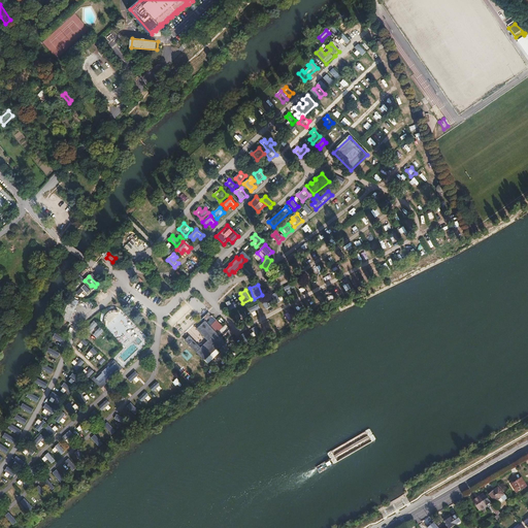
[(70,321),(79,301),(71,298),(62,318),(70,321)]
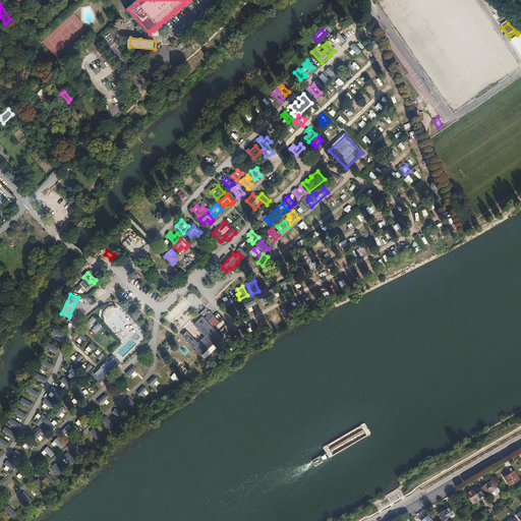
[(226,307),(235,302),(231,295),(222,299),(226,307)]
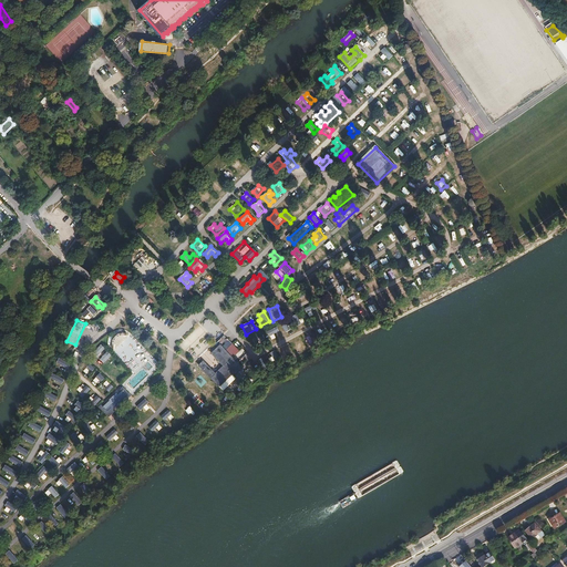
[(286,332),(291,330),(287,321),(281,323),(286,332)]
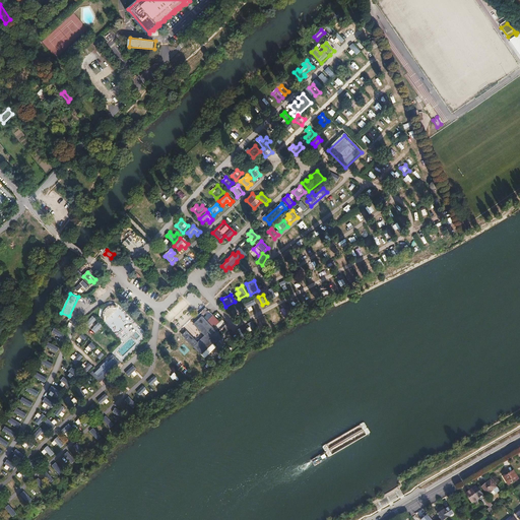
[(254,310),(252,306),(256,304),(255,300),(246,304),(250,312),(254,310)]
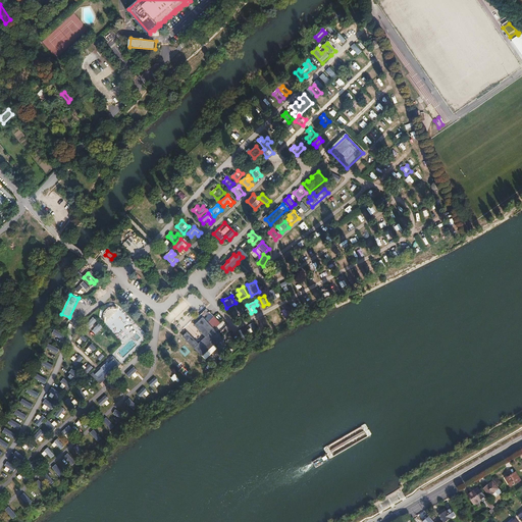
[(100,311),(100,316),(105,323),(112,332),(112,328),(107,322),(115,322),(123,323),(123,315),(120,311),(120,309),(116,309),(114,306),(114,304),(110,304),(100,311)]
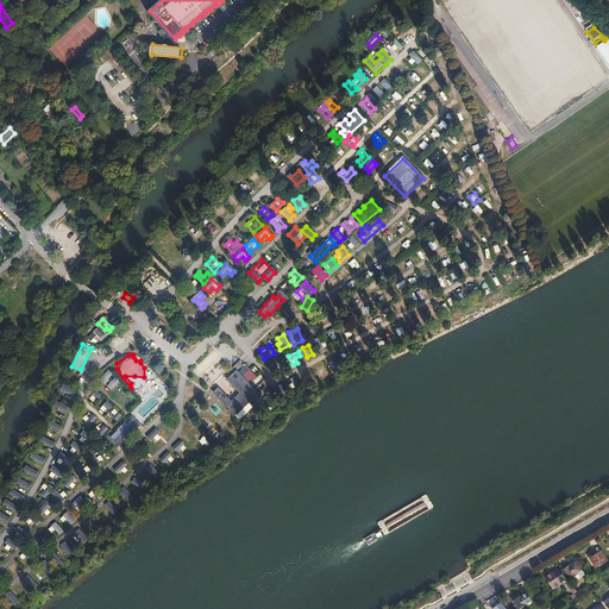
[(275,371),(286,365),(283,358),(271,364),(275,371)]
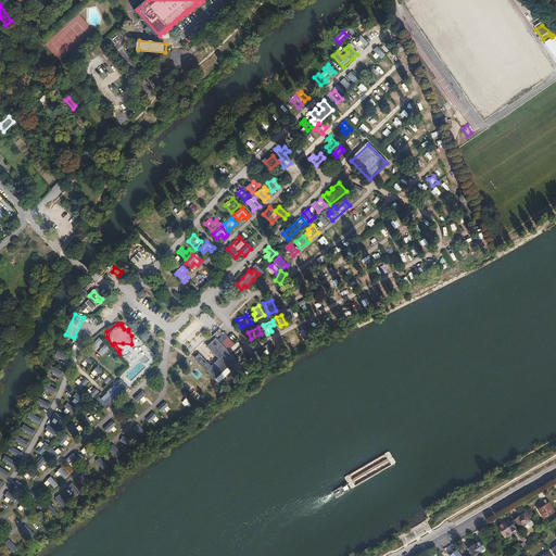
[(200,354),(196,358),(215,379),(236,358),(216,339),(207,346),(219,358),(212,366),(200,354)]
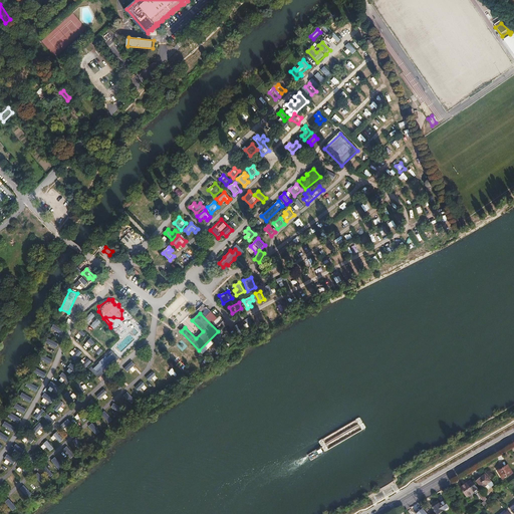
[(235,327),(237,329),(235,331),(240,337),(246,332),(239,324),(235,327)]
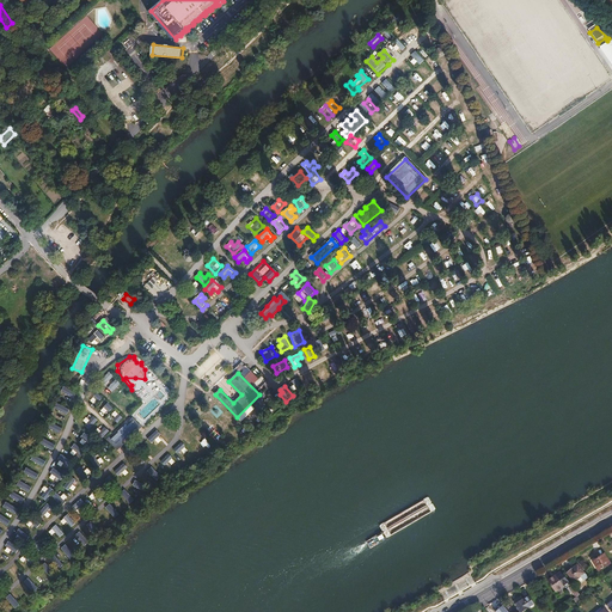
[(65,387),(62,392),(73,398),(75,393),(65,387)]
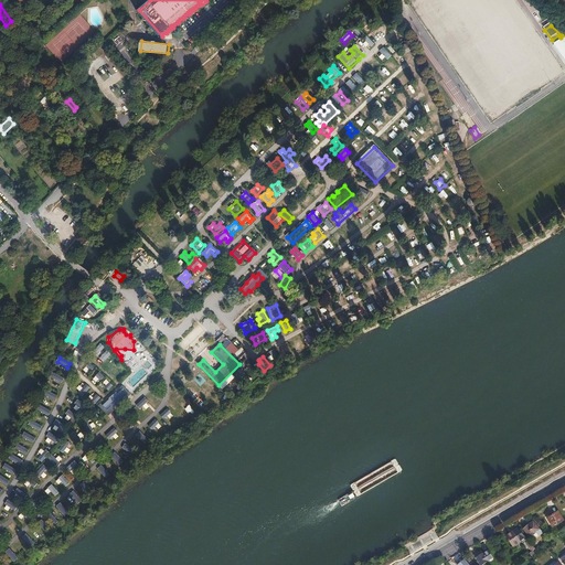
[(91,363),(84,370),(89,374),(95,368),(91,363)]
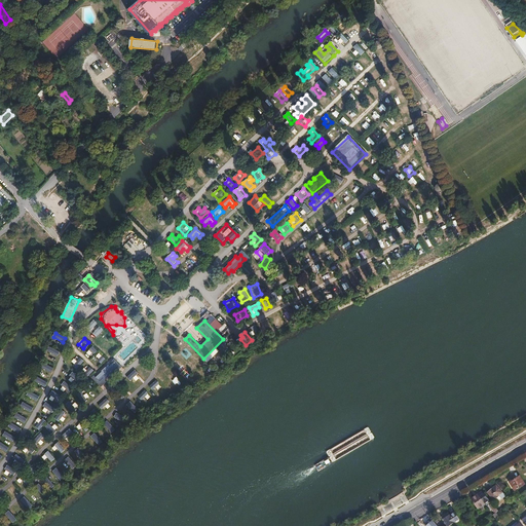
[(87,352),(91,358),(98,350),(94,346),(87,352)]
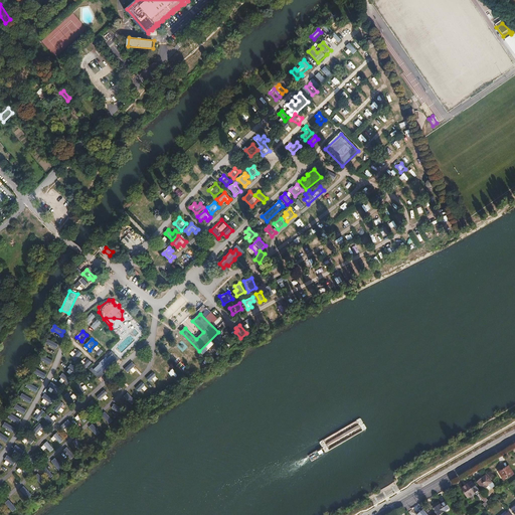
[(187,347),(183,343),(178,347),(182,352),(187,347)]
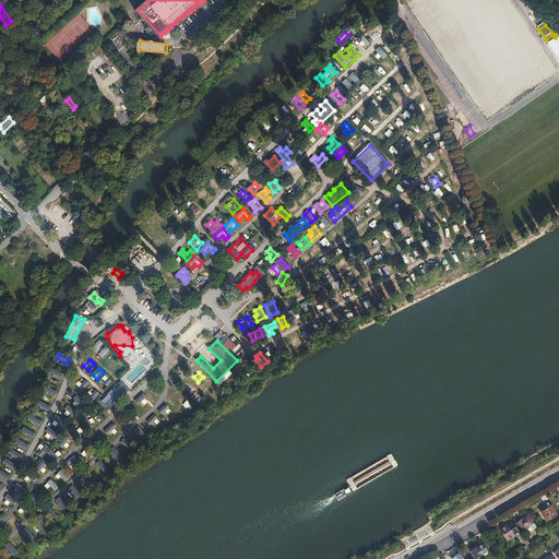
[(102,380),(109,385),(114,381),(106,376),(102,380)]
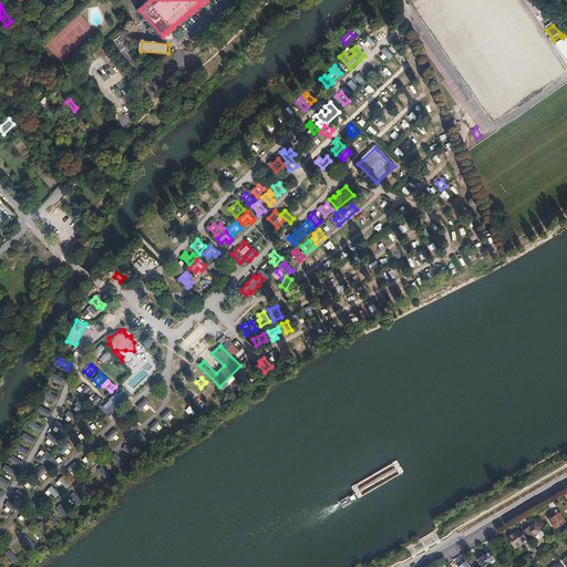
[(83,399),(92,389),(88,385),(79,394),(83,399)]
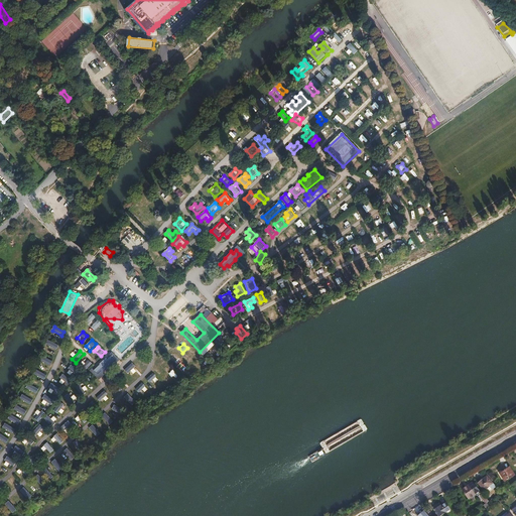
[(189,366),(196,363),(191,355),(185,357),(189,366)]
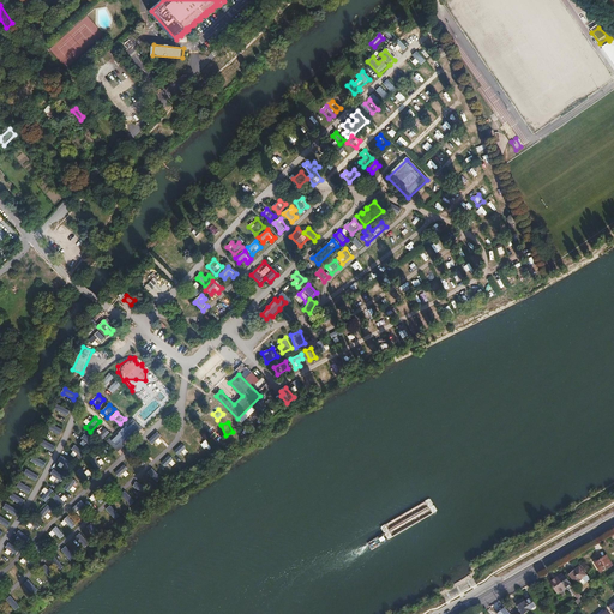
[(119,434),(113,441),(118,446),(121,441),(124,444),(131,435),(137,428),(132,423),(128,427),(126,426),(119,433),(119,434)]
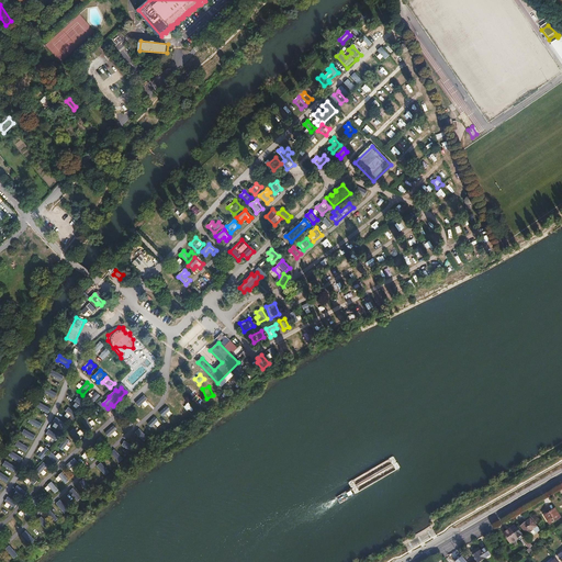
[(89,397),(98,401),(101,394),(92,391),(89,397)]
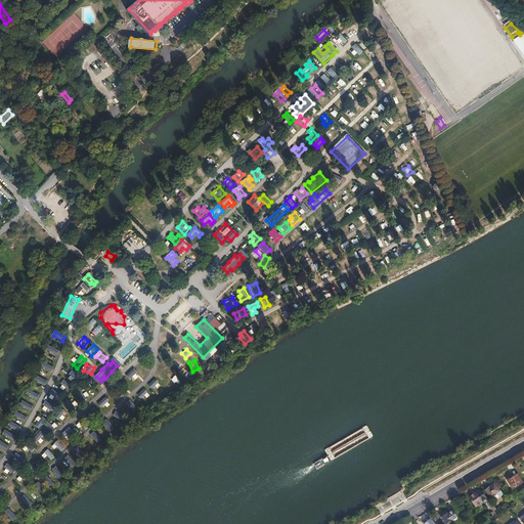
[(73,370),(69,379),(74,382),(78,375),(73,370)]
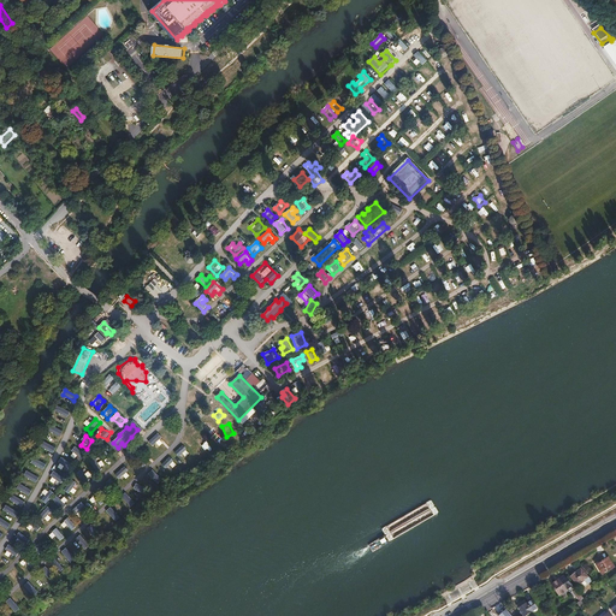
[(43,443),(41,448),(54,454),(57,448),(43,443)]
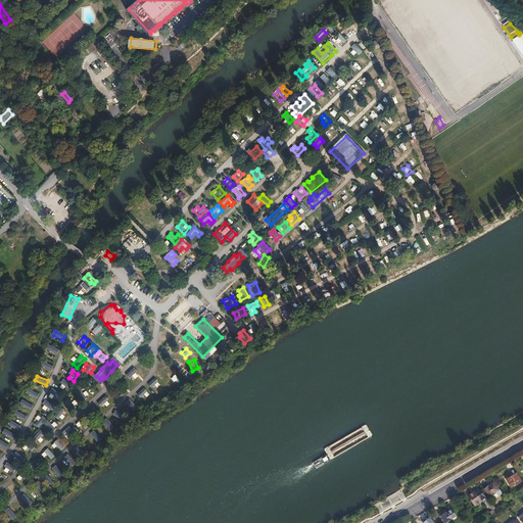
[(155,390),(162,385),(156,378),(149,383),(155,390)]
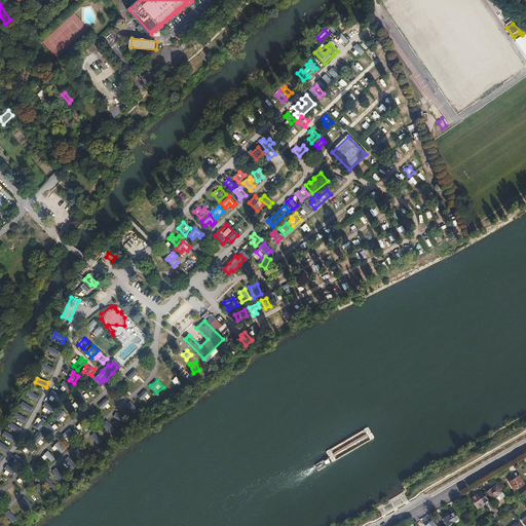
[(67,388),(70,391),(73,387),(66,382),(61,388),(65,391),(67,388)]
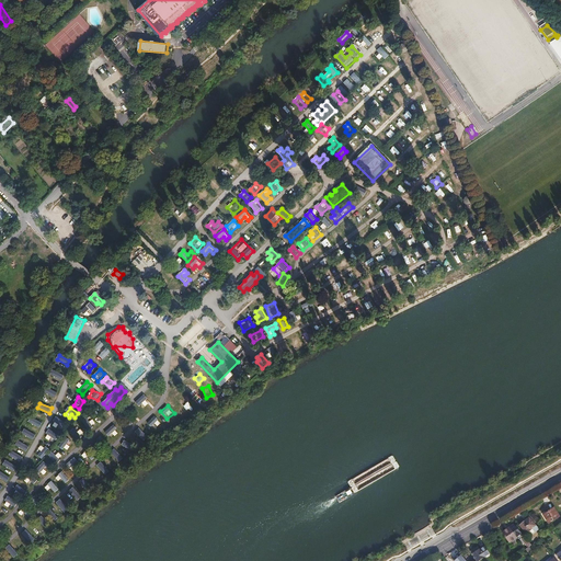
[(156,430),(162,423),(155,416),(148,423),(156,430)]
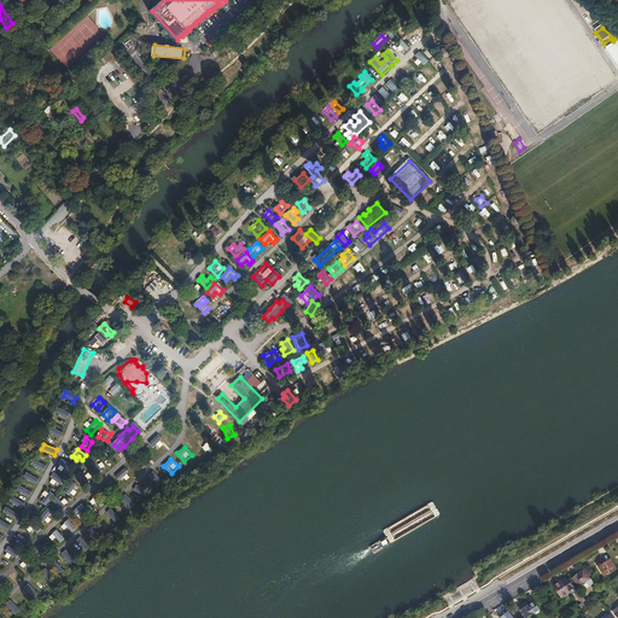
[(45,471),(47,466),(35,460),(31,465),(45,471)]
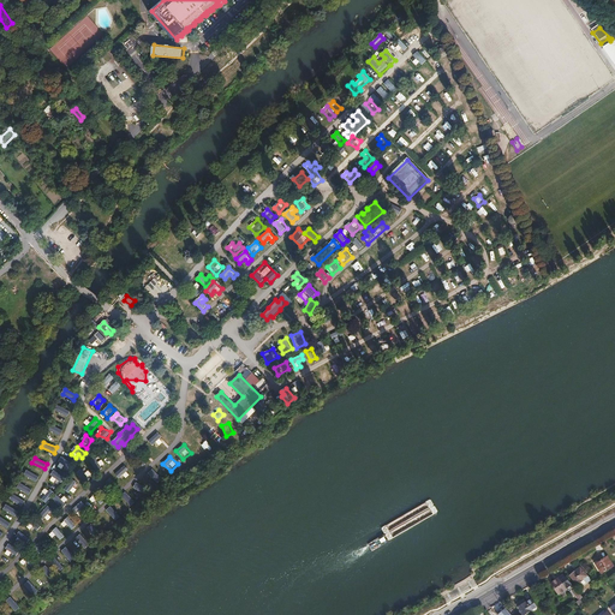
[(64,469),(65,466),(71,470),(73,463),(61,458),(58,466),(64,469)]
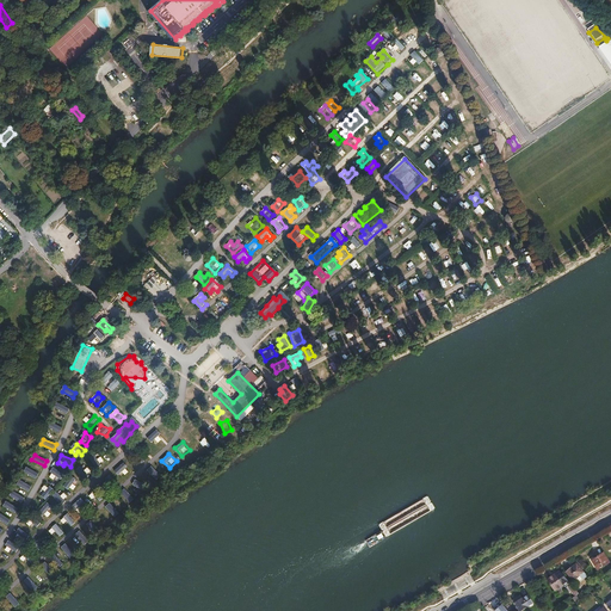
[(98,468),(105,461),(100,455),(93,462),(98,468)]
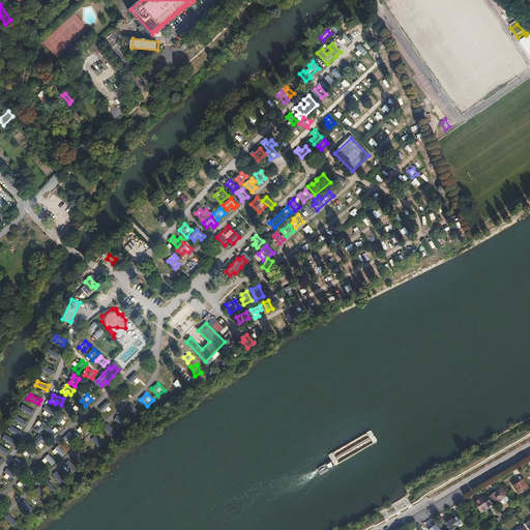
[(106,409),(109,412),(113,407),(106,402),(99,409),(104,412),(106,409)]
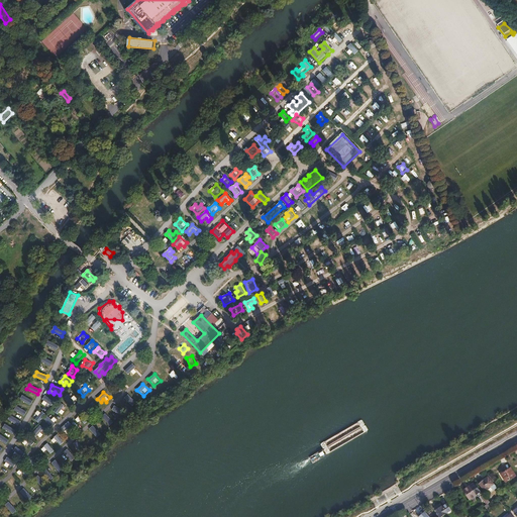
[(129,394),(125,398),(133,407),(137,403),(129,394)]
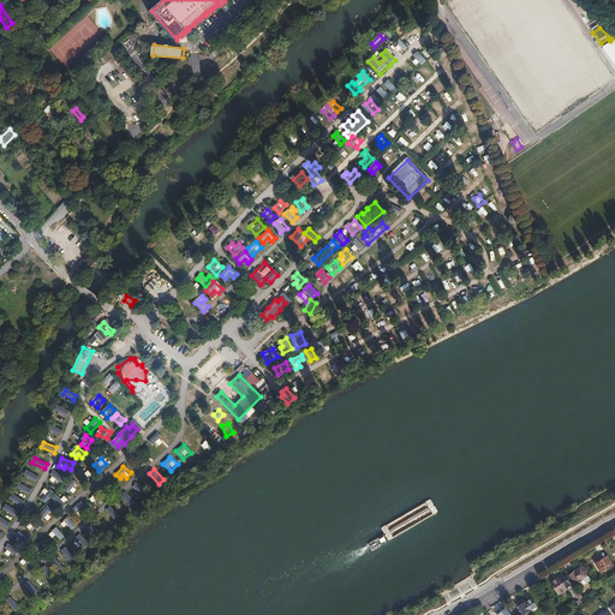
[(89,472),(84,473),(83,470),(78,472),(83,483),(93,478),(89,472)]
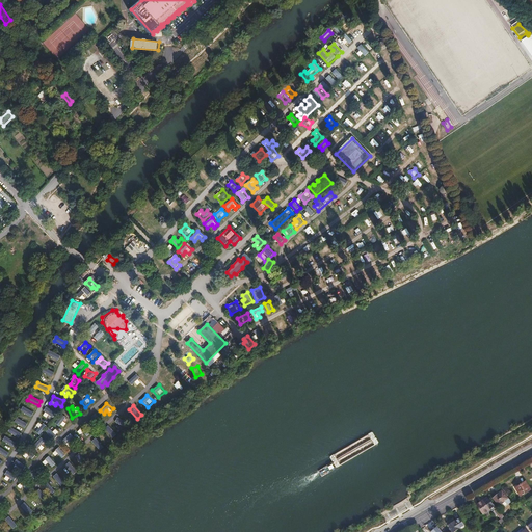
[(23,407),(21,413),(32,417),(34,411),(23,407)]
